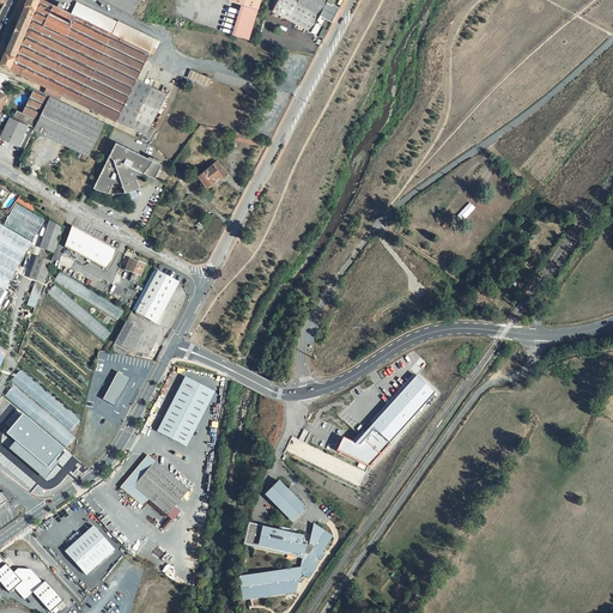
[(56,6),(43,0),(26,0),(24,6),(25,6),(5,53),(5,52),(0,62),(0,64),(8,68),(17,72),(18,73),(22,74),(29,78),(26,80),(35,84),(36,82),(47,87),(48,87),(44,92),(60,101),(62,95),(93,110),(99,114),(116,121),(147,135),(164,102),(133,87),(138,79),(156,40),(119,22),(119,23),(77,2),(71,13),(61,8),(62,5),(59,2),(59,4),(58,2),(56,5),(58,6),(56,6)]
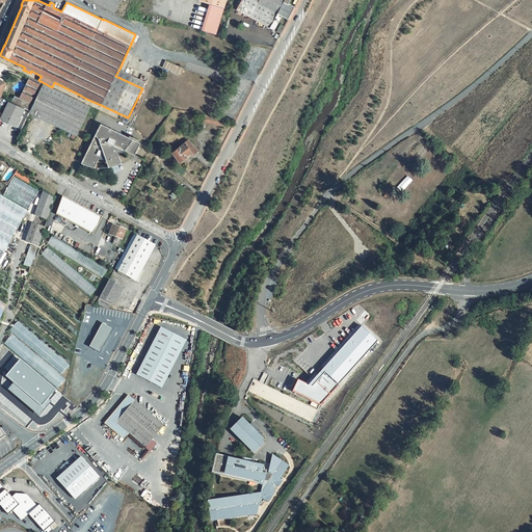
[(121,0),(86,0),(113,14),(121,0)]
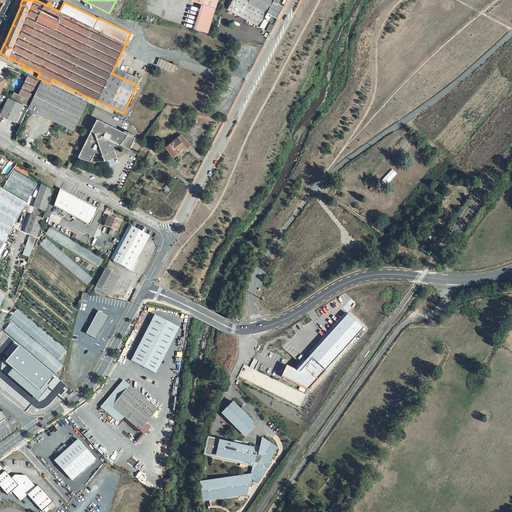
[(191,0),(191,1),(216,9),(218,0),(191,0)]
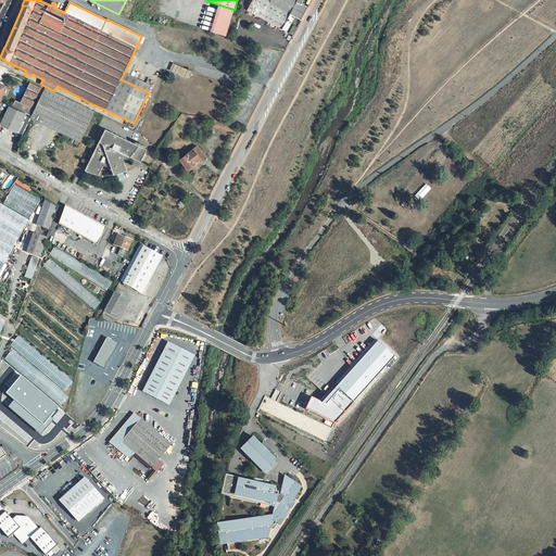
[(287,33),(294,17),(301,21),(308,7),(302,3),(304,0),(303,0),(263,0),(267,2),(269,3),(268,5),(267,7),(262,19),(287,33)]
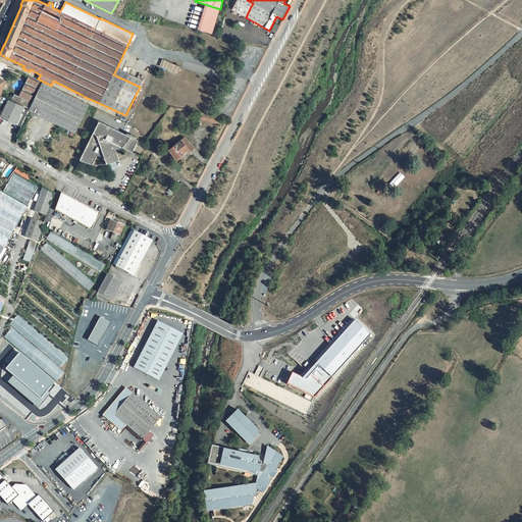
[(275,23),(271,31),(275,33),(279,25),(275,23)]
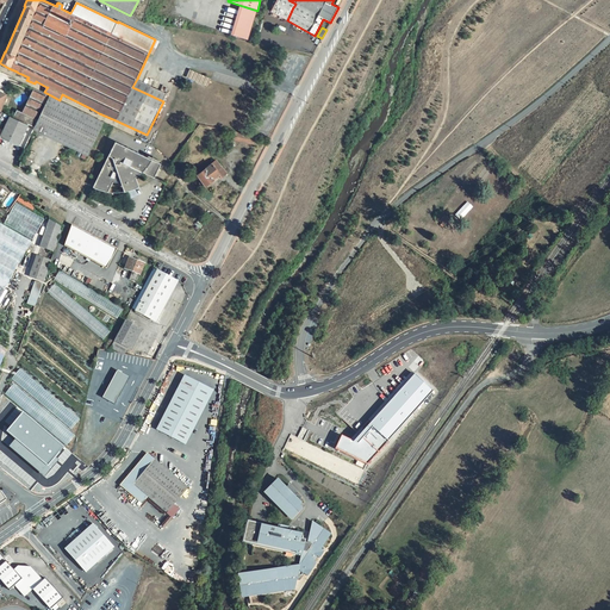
[(212,79),(186,68),(182,76),(207,87),(212,79)]
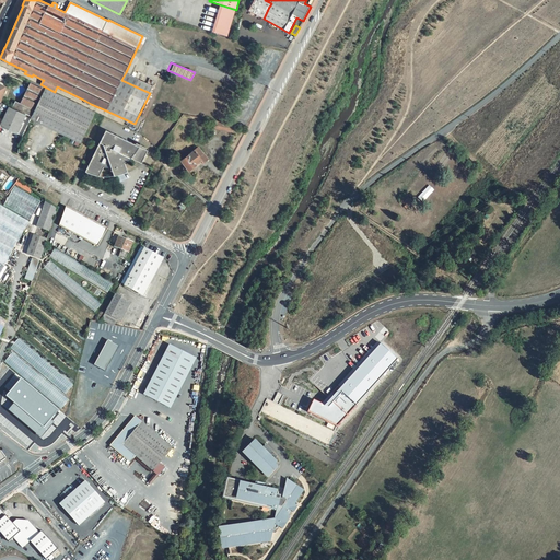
[(126,72),(121,80),(150,93),(153,85),(126,72)]
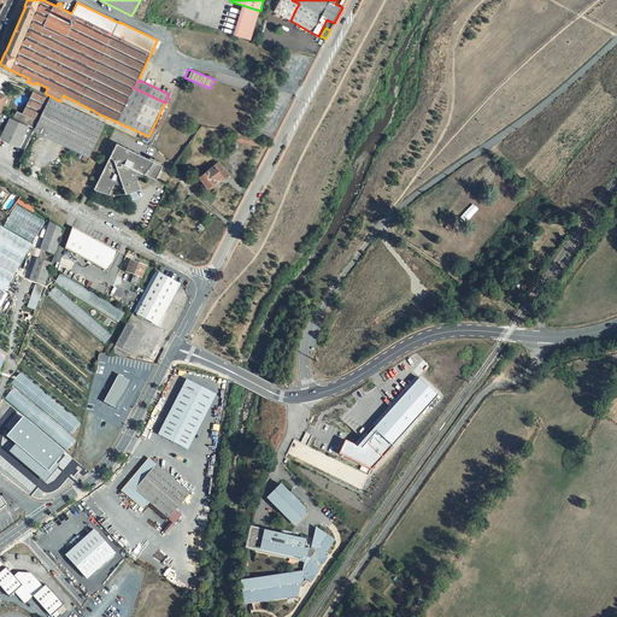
[(28,125),(35,129),(39,122),(35,121),(42,105),(45,106),(50,97),(34,89),(23,115),(17,112),(13,119),(28,125)]
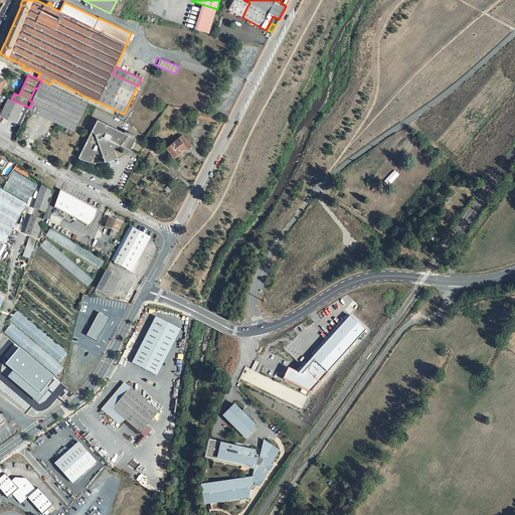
[(88,104),(42,80),(32,102),(29,108),(28,110),(73,132),(88,104)]
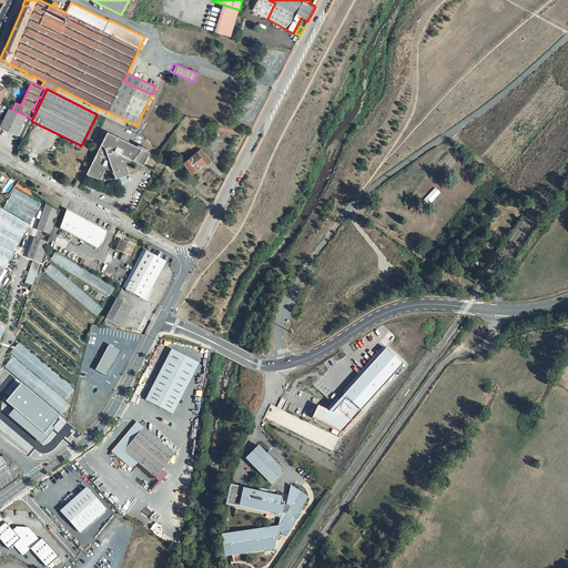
[(12,110),(1,105),(0,109),(0,128),(17,135),(26,115),(12,110)]
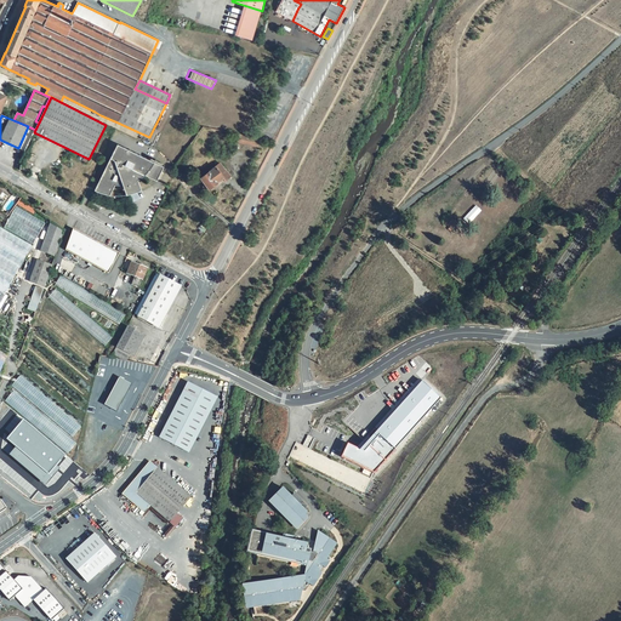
[(261,138),(239,134),(237,143),(258,147),(261,138)]
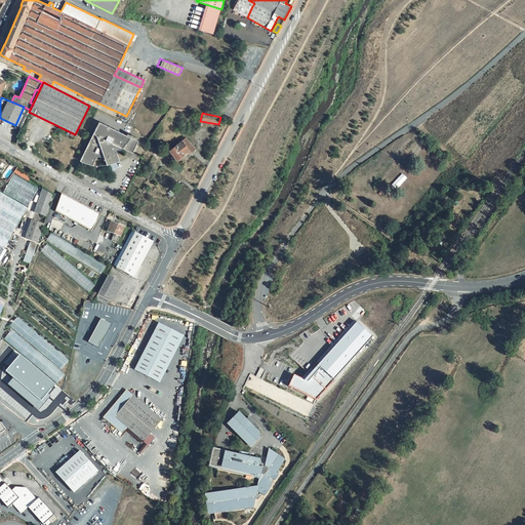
[(134,138),(99,121),(80,161),(83,162),(88,164),(92,165),(98,154),(102,154),(106,154),(110,153),(113,151),(115,150),(120,147),(132,153),(135,147),(131,145),(134,138)]
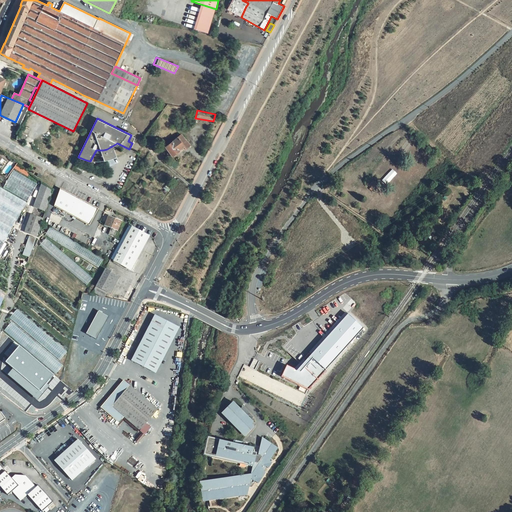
[(179,137),(166,147),(167,149),(171,154),(173,156),(180,151),(179,150),(184,147),(186,149),(190,146),(186,140),(185,140),(181,135),(179,137)]
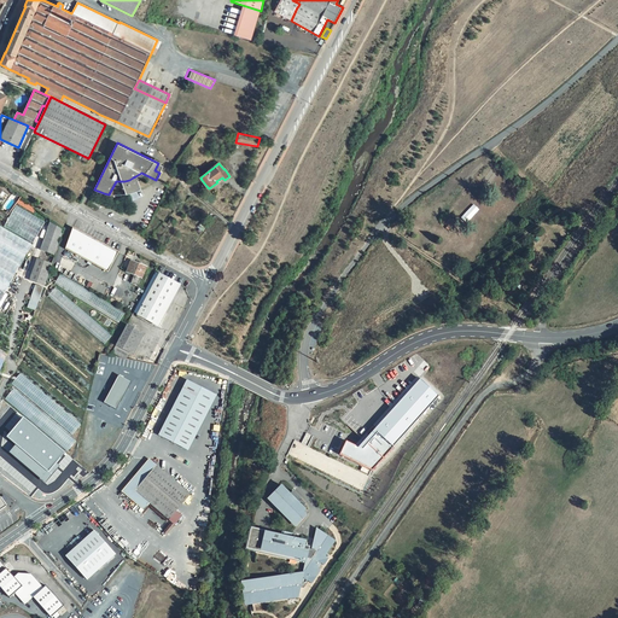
[(450,221),(445,217),(441,223),(449,231),(454,223),(453,222),(454,221),(452,220),(450,221)]
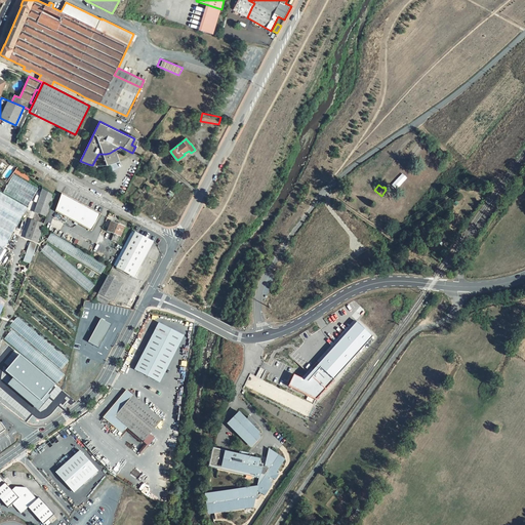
[(54,195),(43,188),(34,212),(46,216),(54,195)]
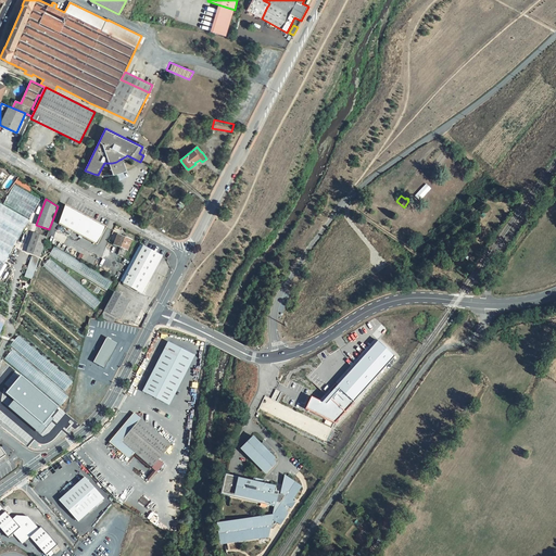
[(29,220),(0,203),(0,215),(24,230),(29,220)]
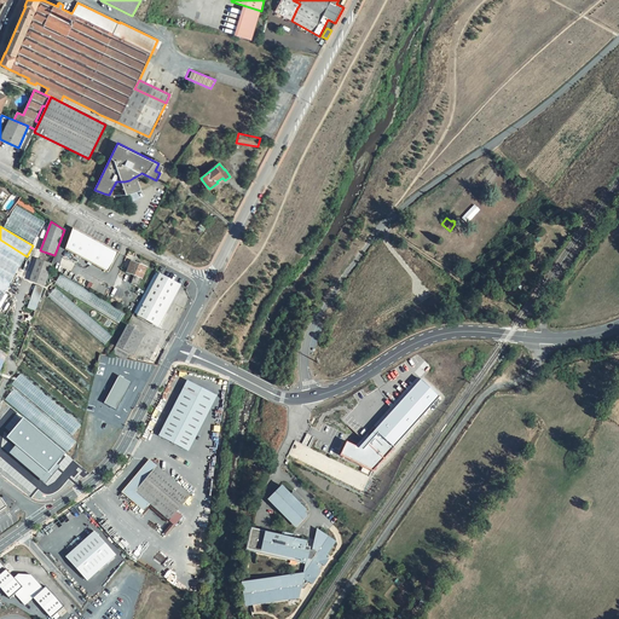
[(111,248),(73,227),(65,249),(108,272),(111,248)]
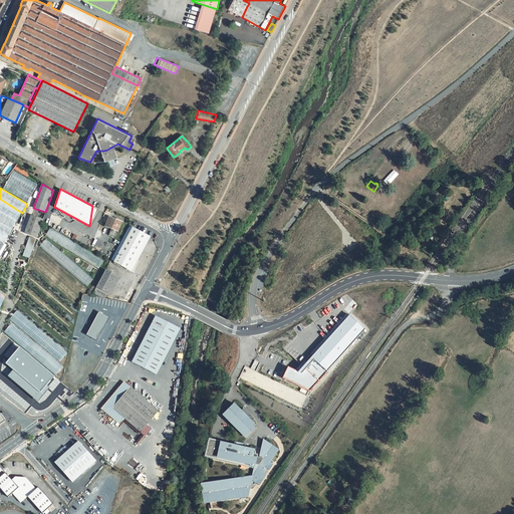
[(22,213),(0,199),(0,211),(17,221),(22,213)]
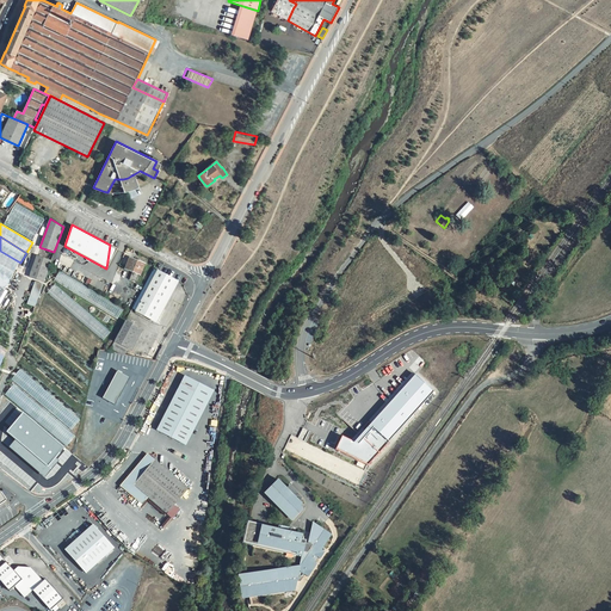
[(20,263),(0,251),(0,264),(14,273),(20,263)]
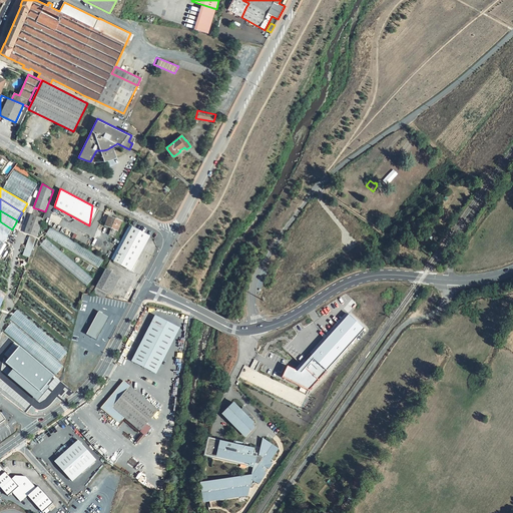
[(23,233),(36,237),(42,220),(29,215),(23,233)]
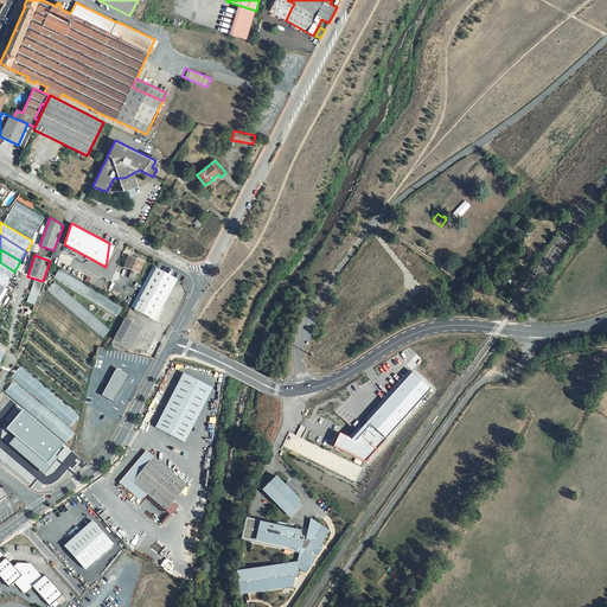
[(144,262),(129,256),(125,268),(132,270),(129,279),(135,281),(139,274),(144,262)]
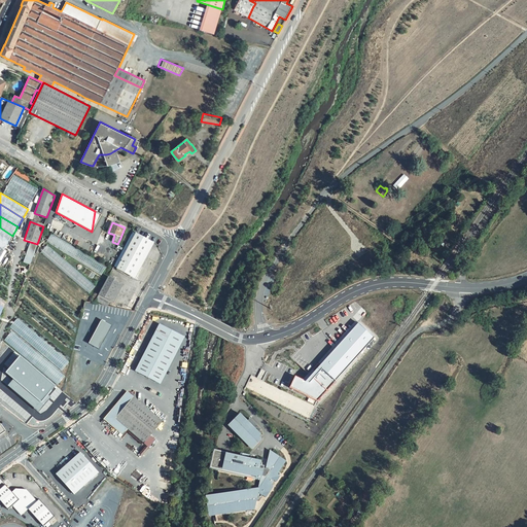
[(0,227),(0,240),(7,245),(12,236),(0,227)]
